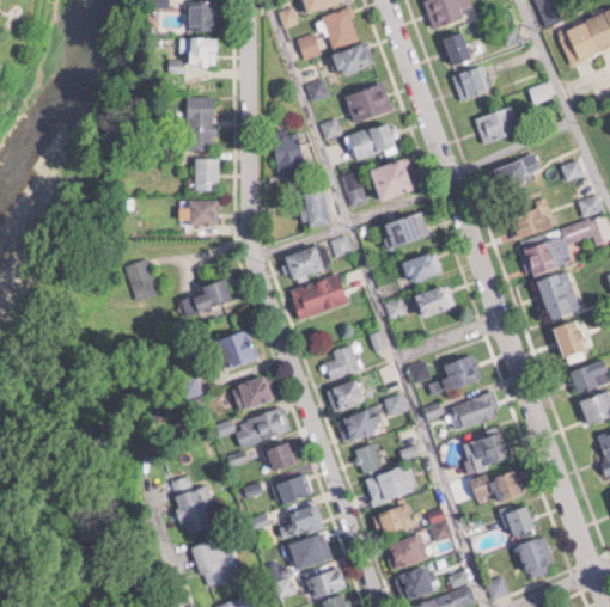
[(297,0),(304,18),(348,2),(347,0),(297,0)]
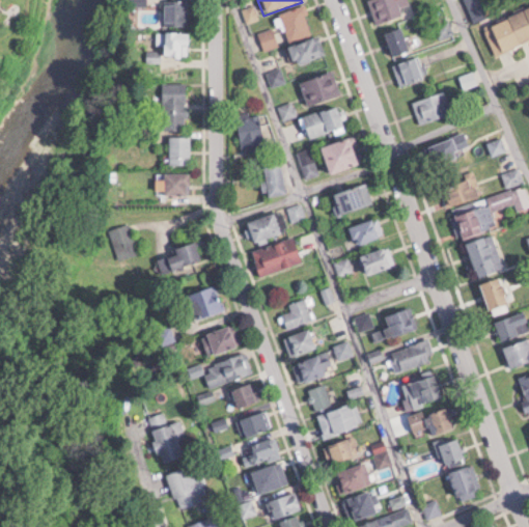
[(376,26),(411,16),(406,0),(371,0),(367,1),(376,26)]
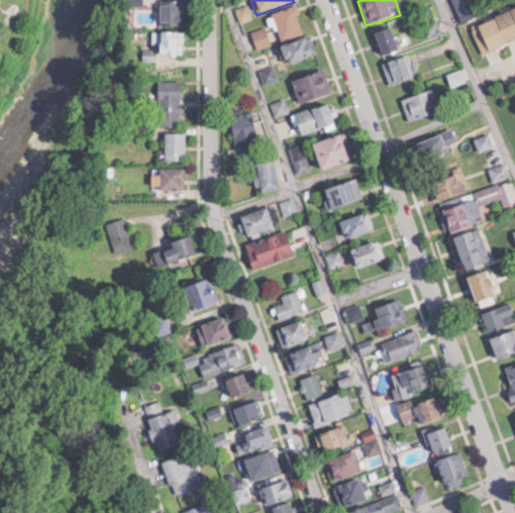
[(450,0),(460,23),(483,14),(477,0),(450,0)]
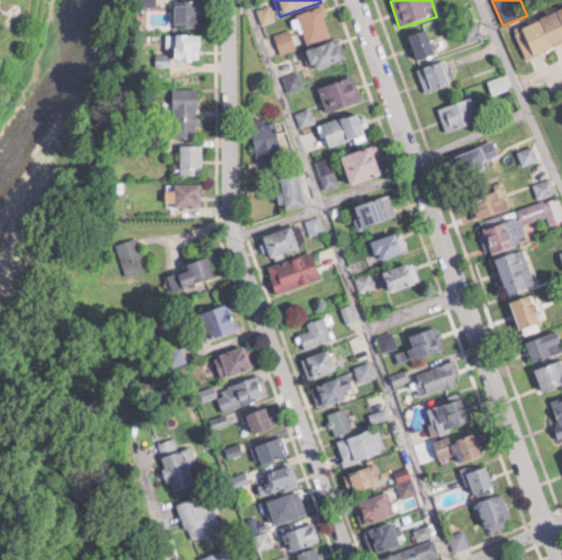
[(200,3),(174,3),(174,30),(200,30),(200,3)]
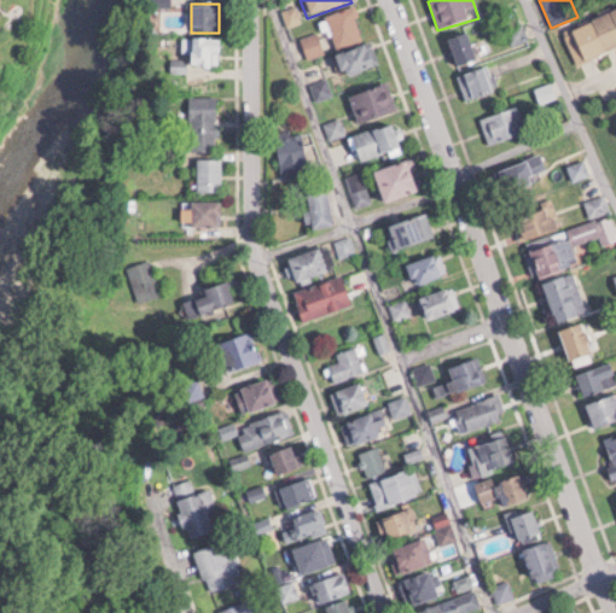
[(575,64),(615,46),(615,10),(562,33),(575,64)]
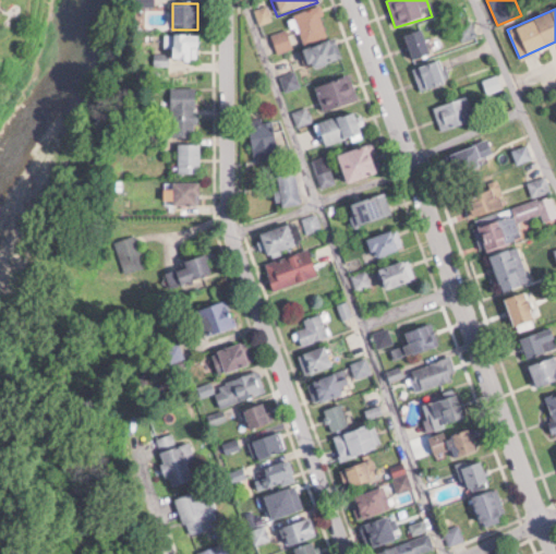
[(323,41),(323,13),(298,13),(298,41),(323,41)]
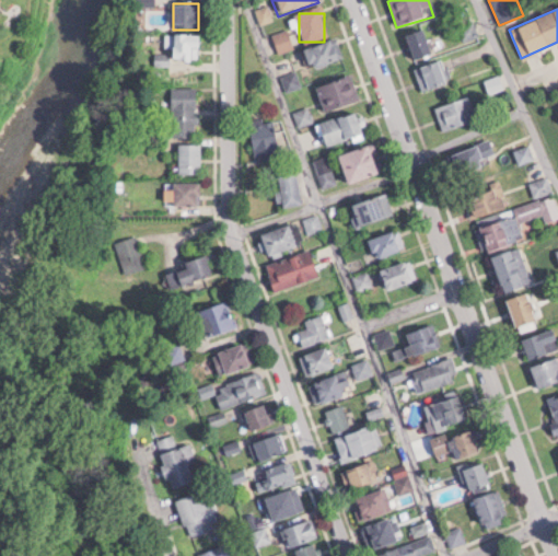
[(279,57),(293,50),(286,32),(270,38),(279,57)]
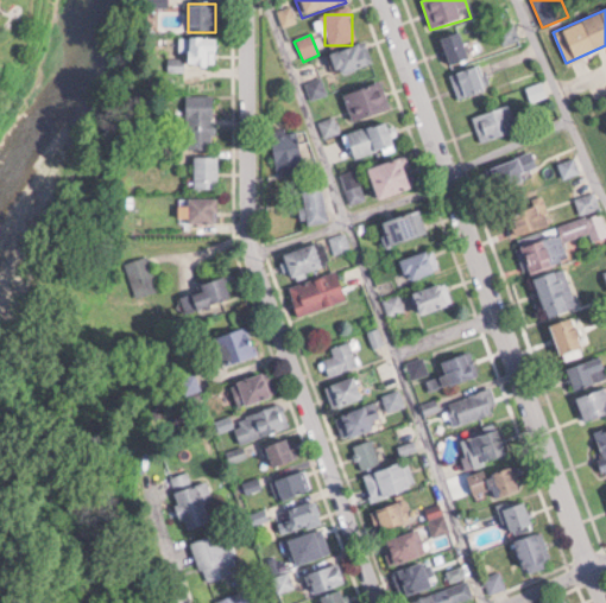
[(469,61),(460,35),(441,40),(449,68),(469,61)]
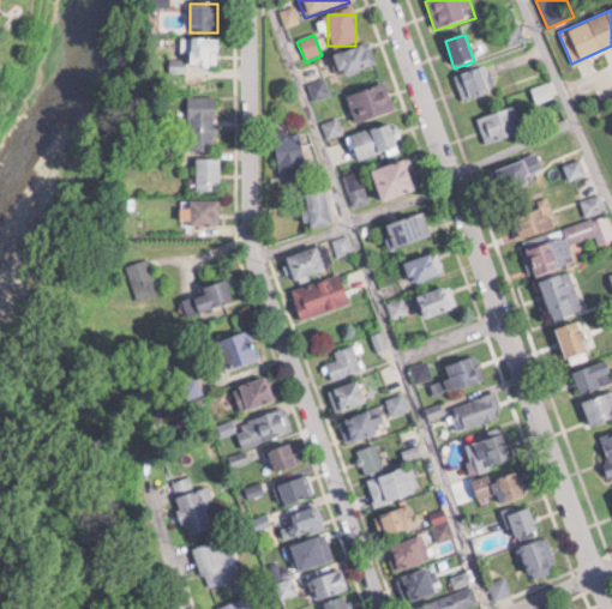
[(180,40),(180,55),(189,55),(189,67),(219,67),(219,40),(180,40)]
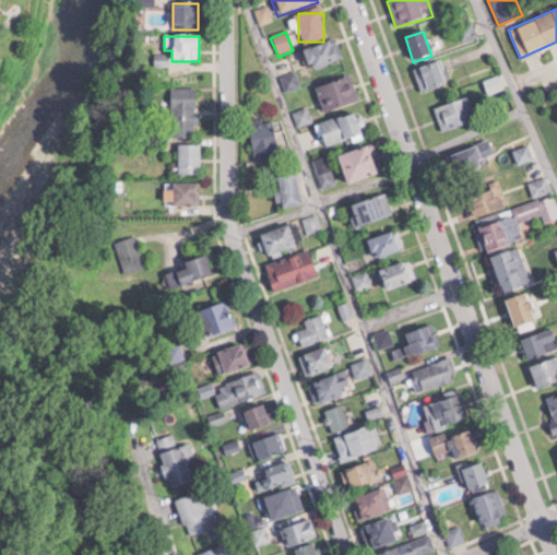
[(315,74),(343,58),(332,39),(304,56),(315,74)]
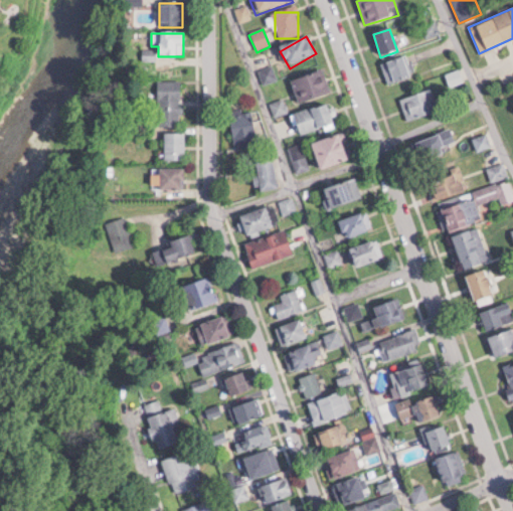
[(380,65),(387,86),(410,78),(404,57),(380,65)]
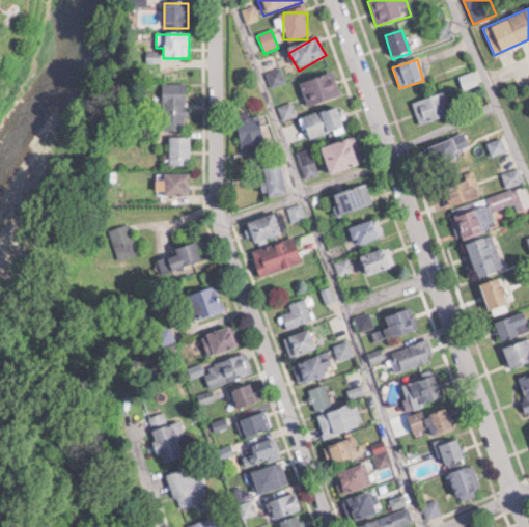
[(268,75),(270,87),(283,85),(281,77),(277,78),(276,73),(268,75)]
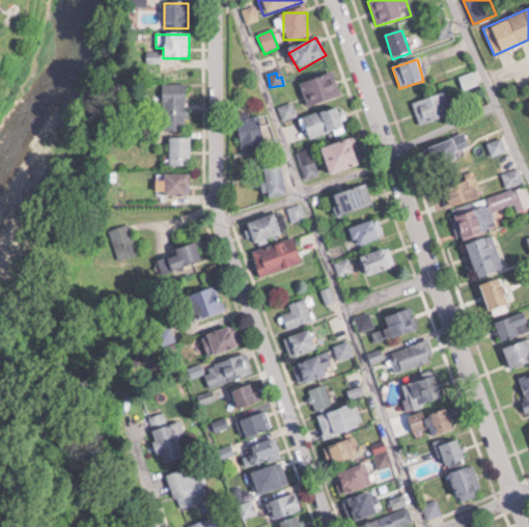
[(299,85),(307,109),(340,96),(332,74),(299,85)]
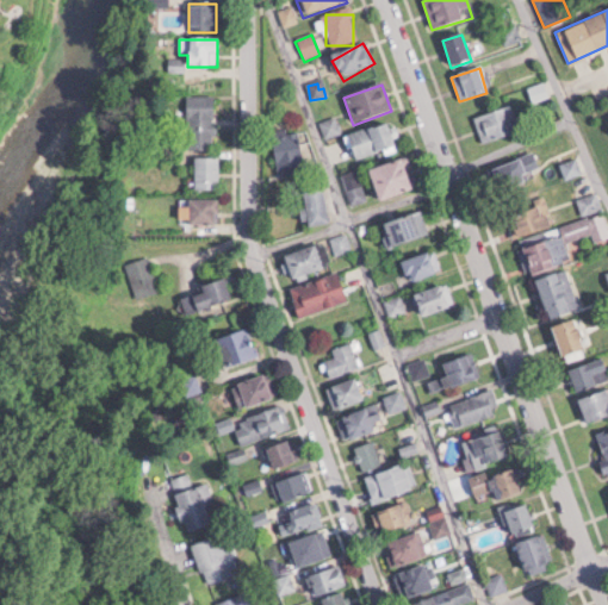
[(187,98),(187,150),(215,150),(215,98),(187,98)]
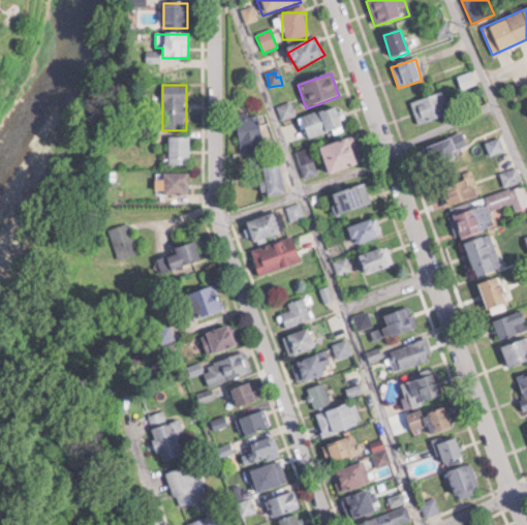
[(409,103),(416,126),(448,116),(441,93),(409,103)]
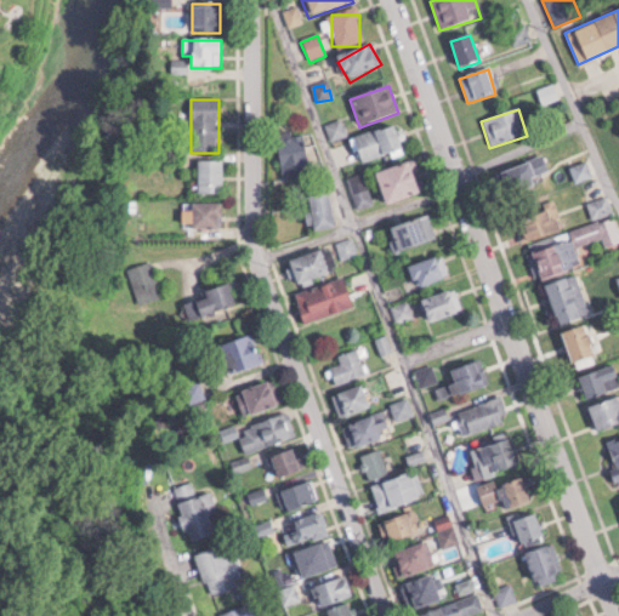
[(344,137),(341,124),(327,126),(329,141),(344,137)]
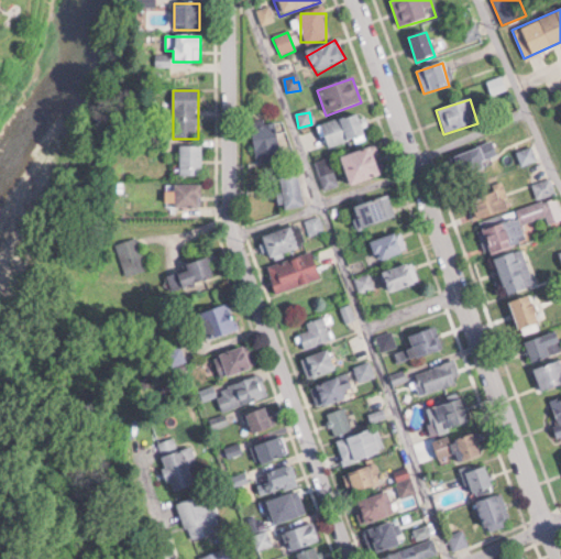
[(358,116),(320,125),(327,150),(364,139),(358,116)]
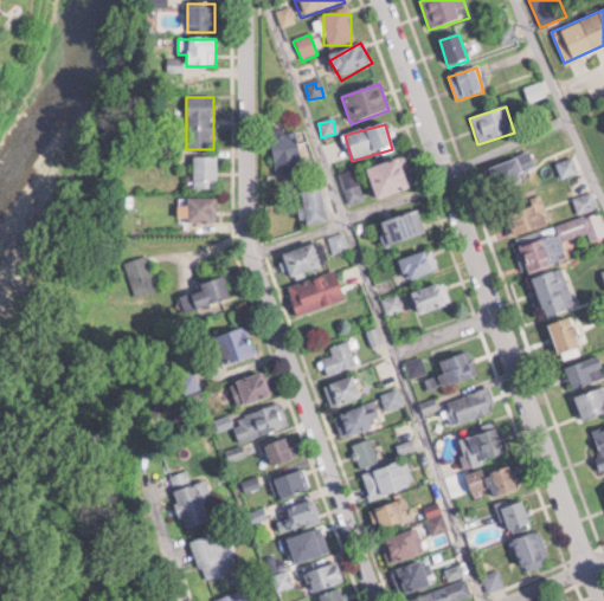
[(275,170),(301,167),(296,130),(269,134),(275,170)]
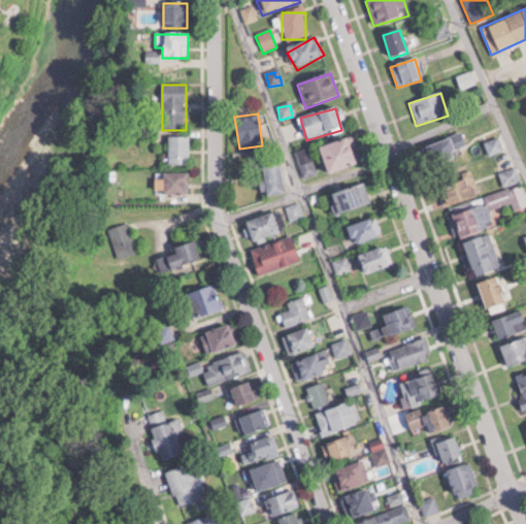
[(467,148),(460,132),(424,148),(431,163),(467,148)]
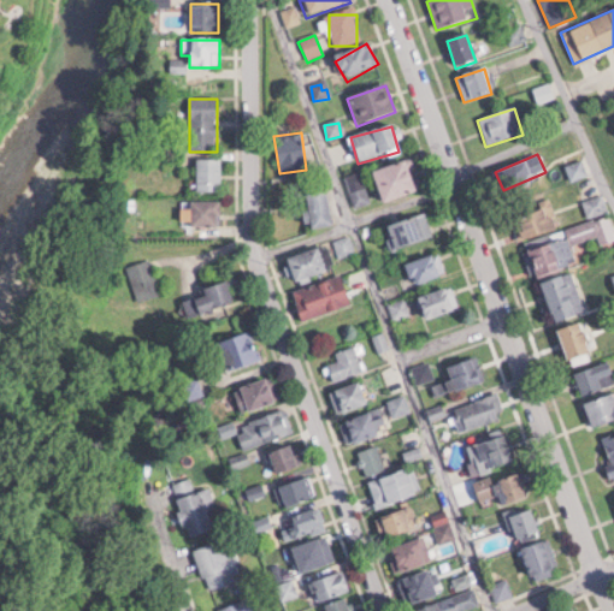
[(220,160),(196,160),(196,194),(220,194),(220,160)]
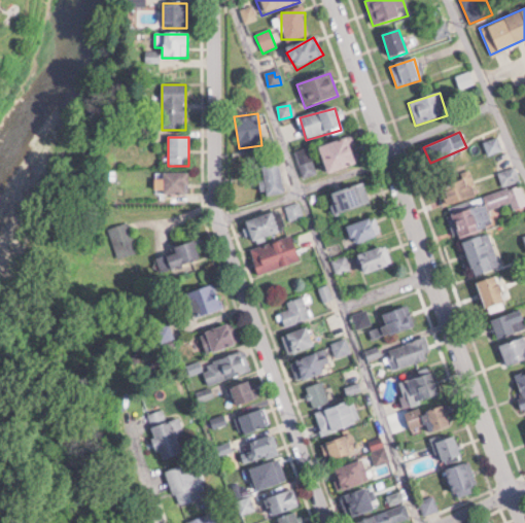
[(357,165),(348,139),(317,149),(326,175),(357,165)]
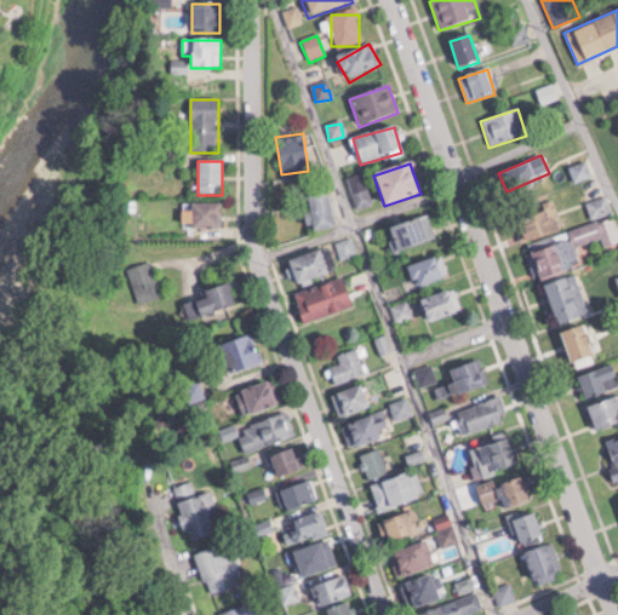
[(371,205),(360,177),(345,182),(356,211),(371,205)]
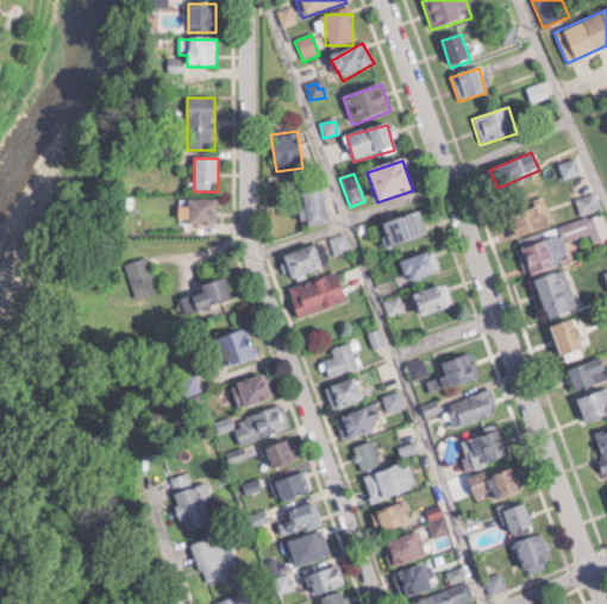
[(321,187),(298,192),(304,227),(329,222),(321,187)]
